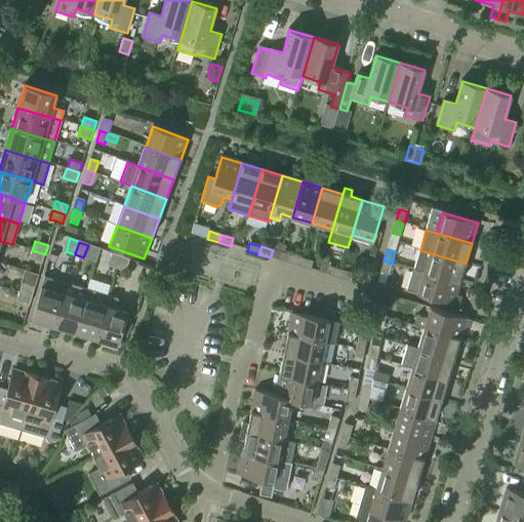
[(45,254),(32,250),(29,259),(42,264),(45,254)]
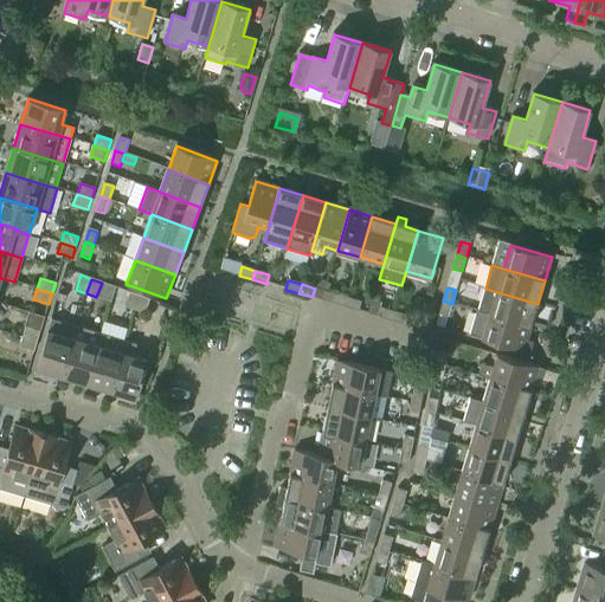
[(486,289),(478,311),(531,328),(538,304),(486,289)]
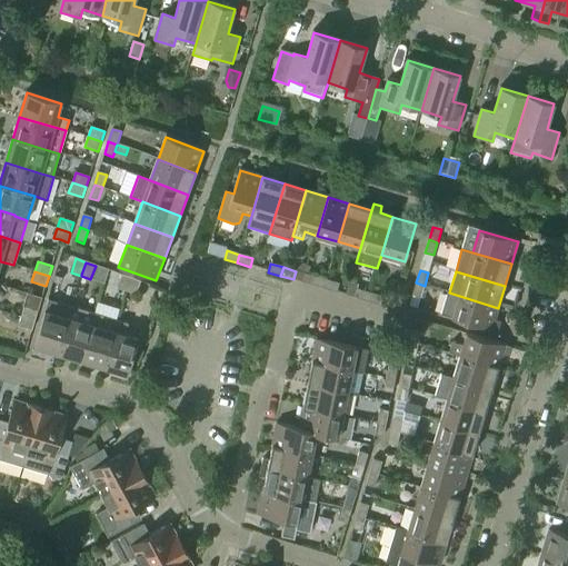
[(127,291),(131,278),(122,275),(117,288),(127,291)]
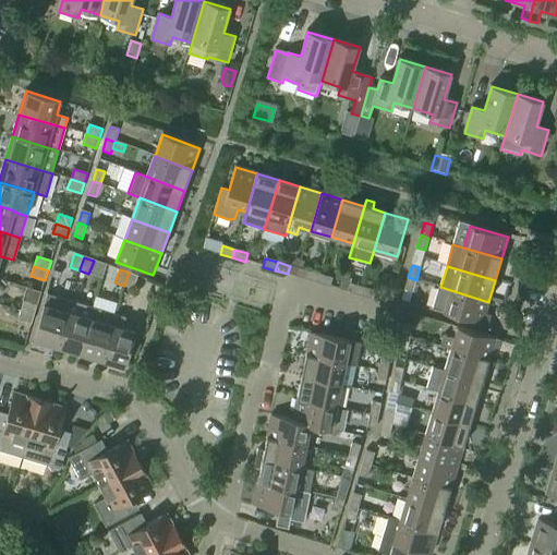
[(318,284),(321,275),(307,272),(305,279),(318,284)]
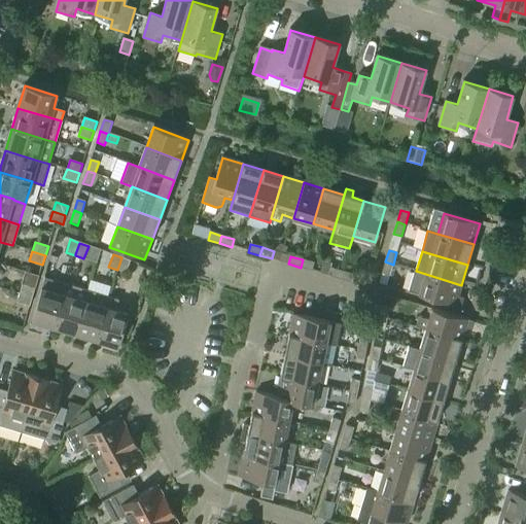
[(121,257),(117,270),(126,273),(131,260),(121,257)]
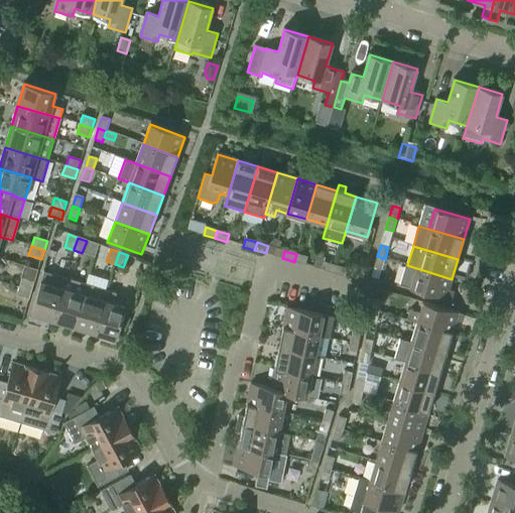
[(296,254),(294,262),(305,265),(307,257),(296,254)]
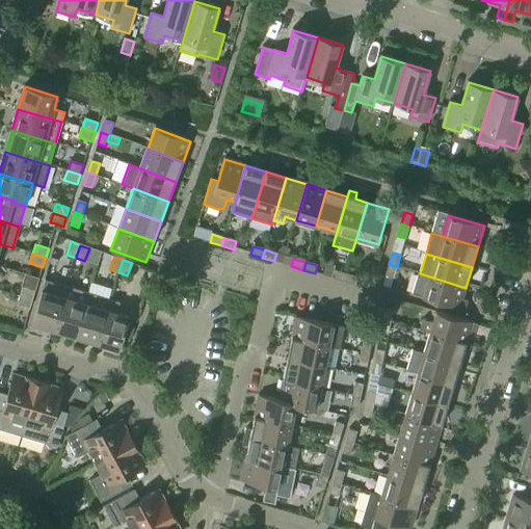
[(397,267),(389,264),(386,276),(393,279),(397,267)]
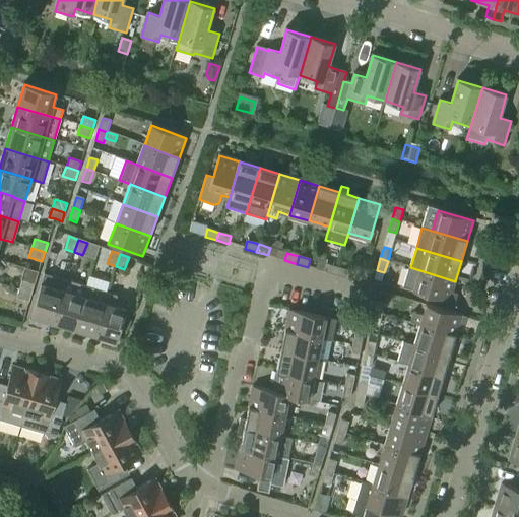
[(336,275),(338,268),(326,264),(324,272),(336,275)]
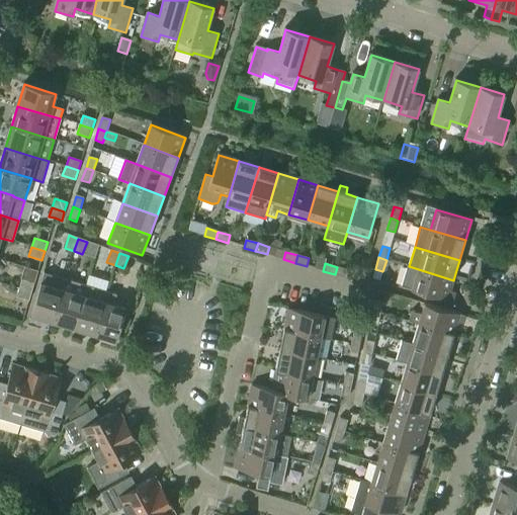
[(409,266),(407,266),(401,286),(452,303),(455,292),(450,291),(453,280),(409,266)]
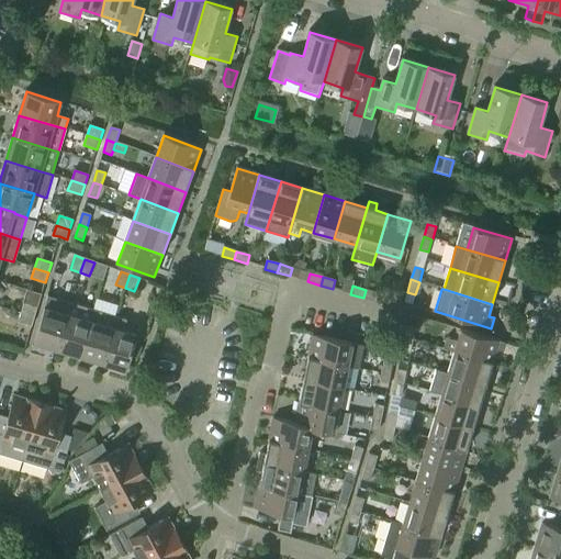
[(366,290),(363,298),(376,302),(378,293),(366,290)]
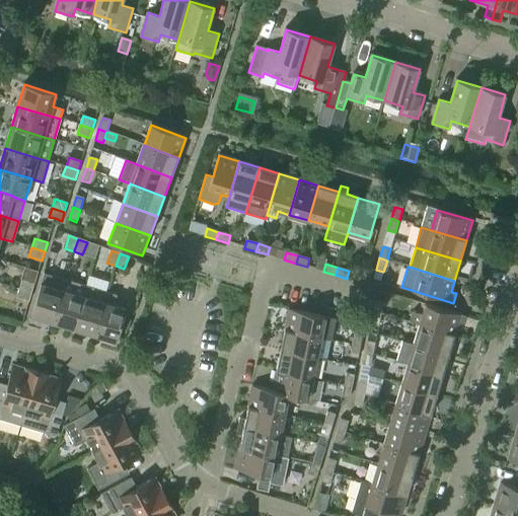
[(41,284),(31,316),(53,322),(62,293),(66,280),(44,274),(41,284)]
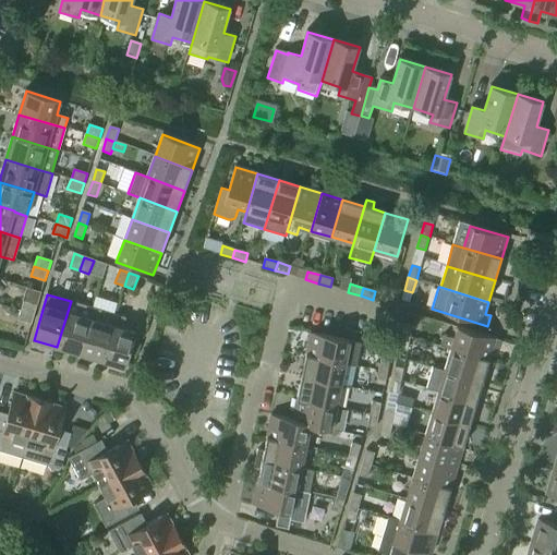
[(71,301),(57,347),(80,353),(93,309),(71,301)]
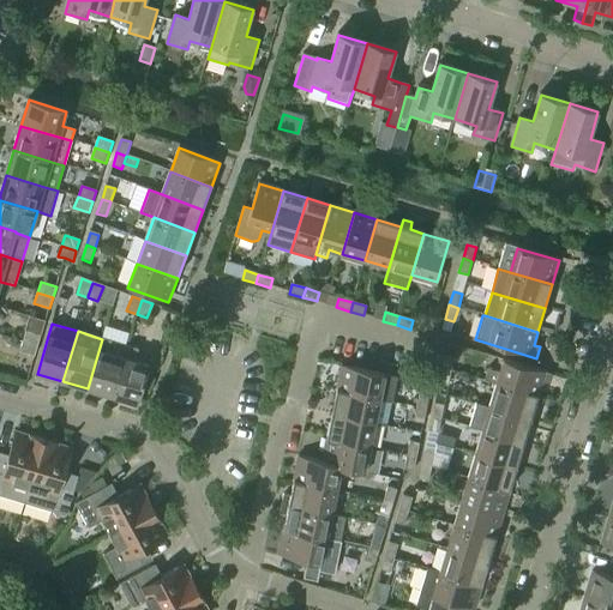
[(23,342),(37,346),(41,336),(26,332),(23,342)]
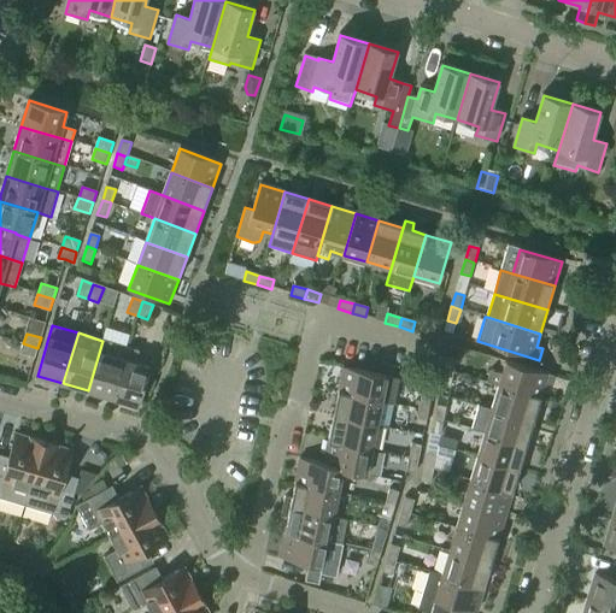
[(103,341),(88,390),(112,399),(124,360),(128,348),(103,341)]
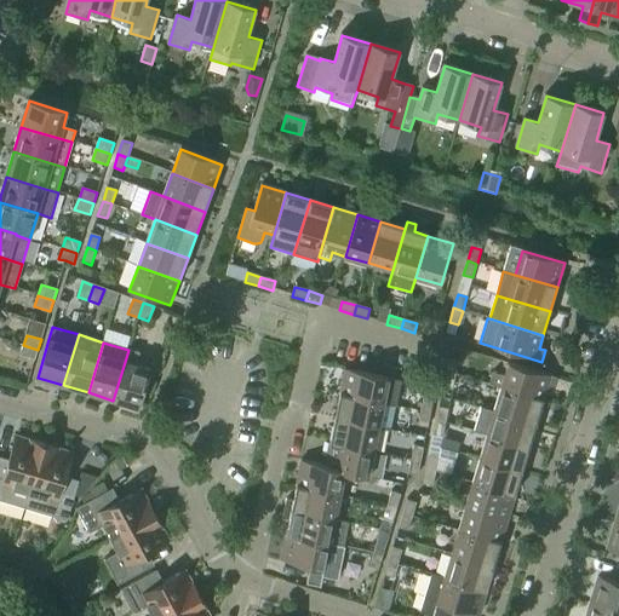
[(34,361),(38,350),(23,345),(19,356),(34,361)]
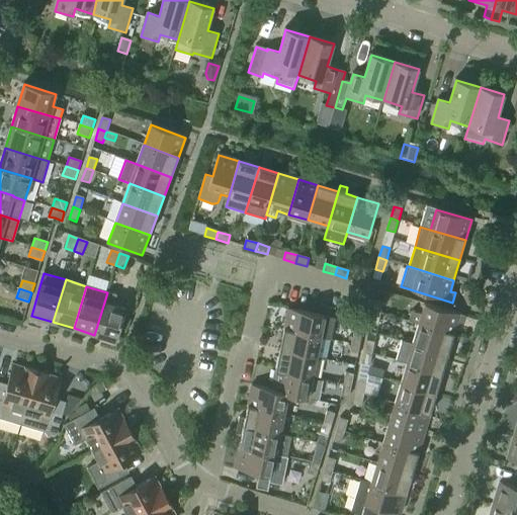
[(104,303),(94,335),(116,341),(125,309),(114,306),(117,295),(107,292),(104,303)]
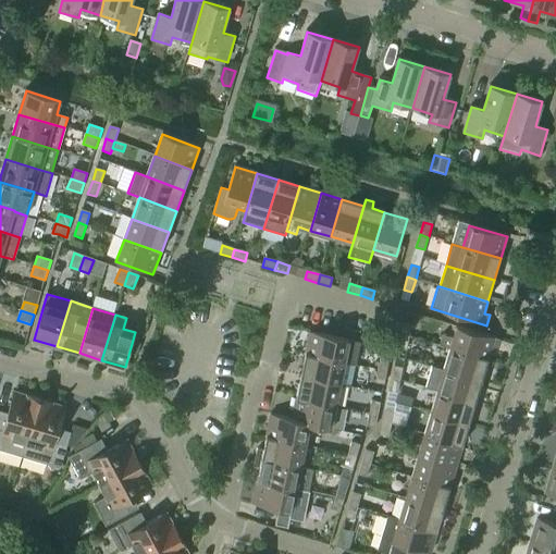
[(400,335),(409,337),(412,325),(404,323),(400,335)]
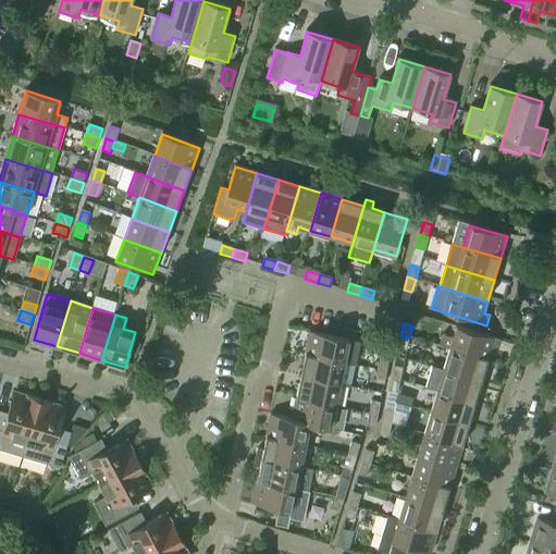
[(457,327),(453,340),(443,337),(441,346),(451,349),(487,360),(492,347),(498,349),(501,341),(494,339),(495,339),(457,327)]
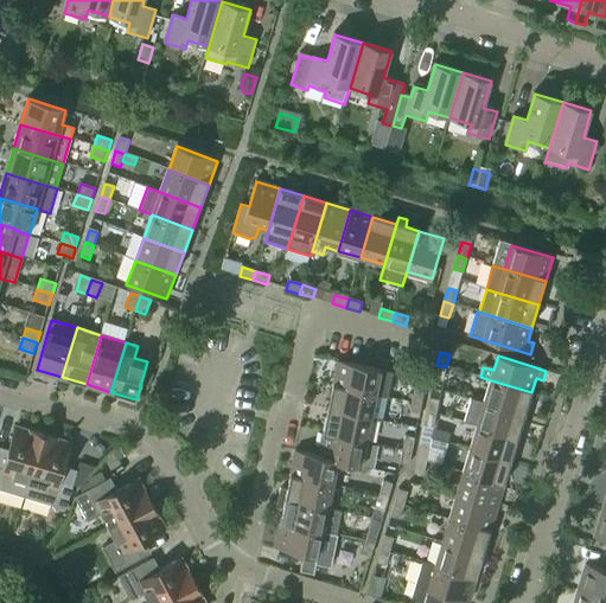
[(333,386),(375,396),(388,398),(393,373),(380,371),(338,361),(333,386)]
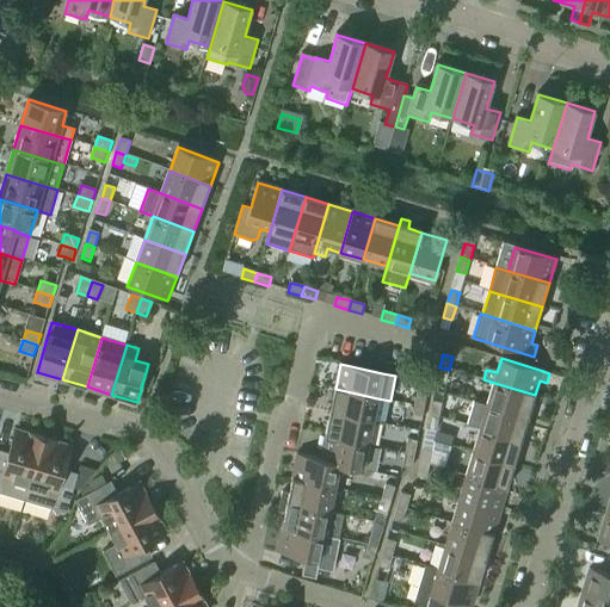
[(449,370),(439,367),(437,382),(447,384),(449,370)]
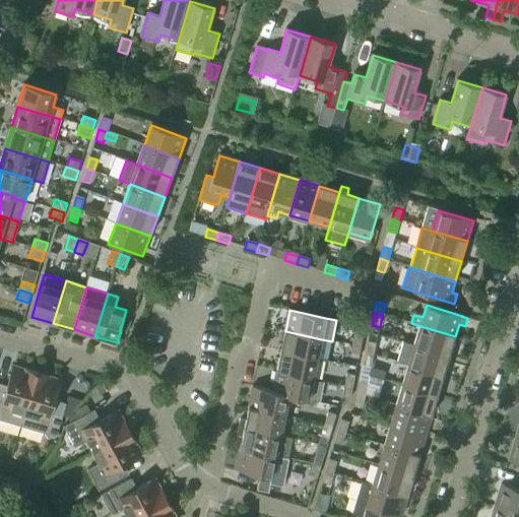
[(450,357),(455,336),(420,326),(414,345),(450,357)]
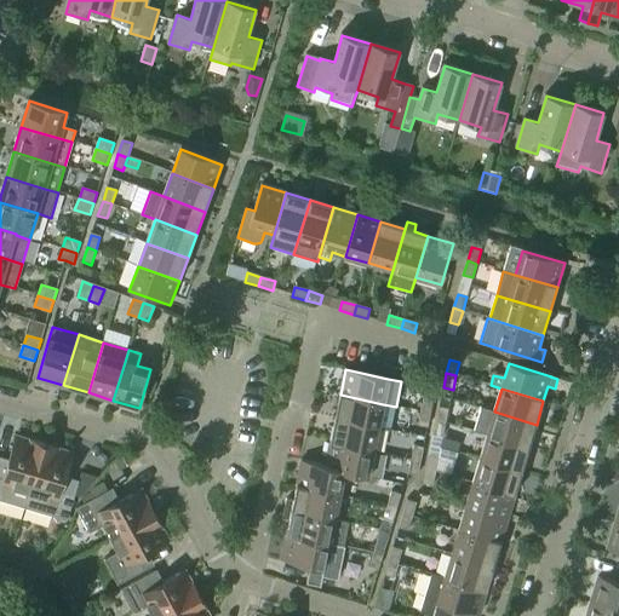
[(340,395),(336,419),(378,429),(391,431),(396,407),(383,404),(340,395)]
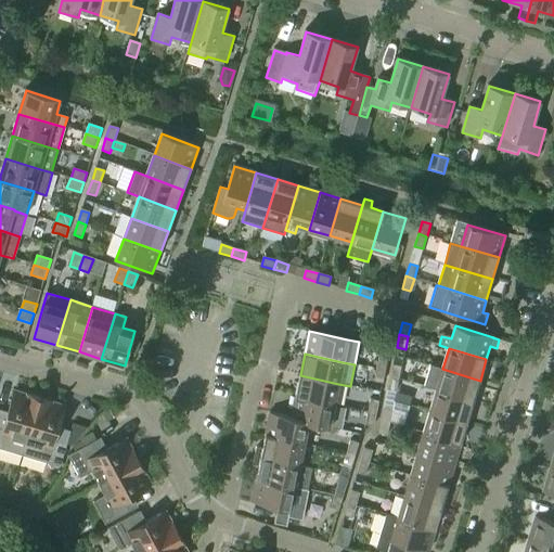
[(376,369),(385,371),(388,358),(379,357),(376,369)]
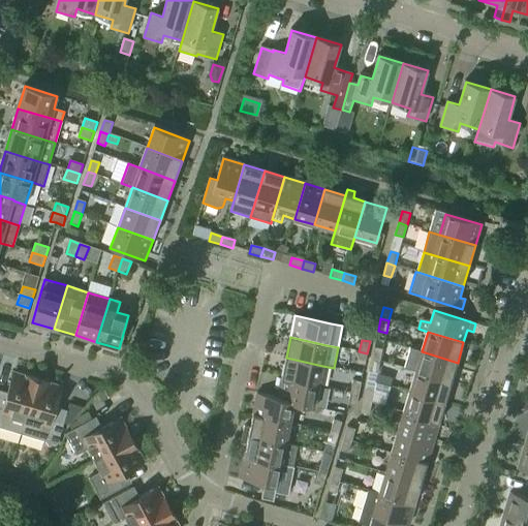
[(372,361),(380,362),(383,349),(375,348),(372,361)]
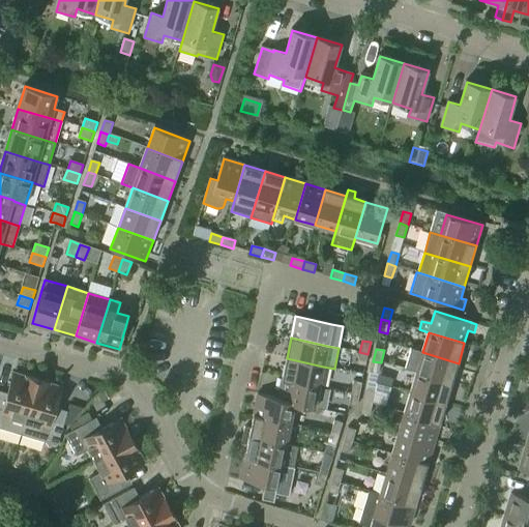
[(459,363),(422,352),(411,349),(405,370),(416,373),(452,383),(459,363)]
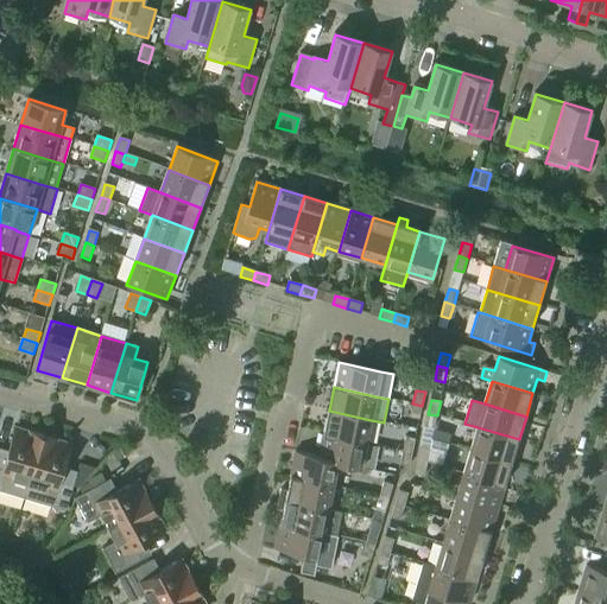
[(422,406),(412,404),(410,418),(419,420),(422,406)]
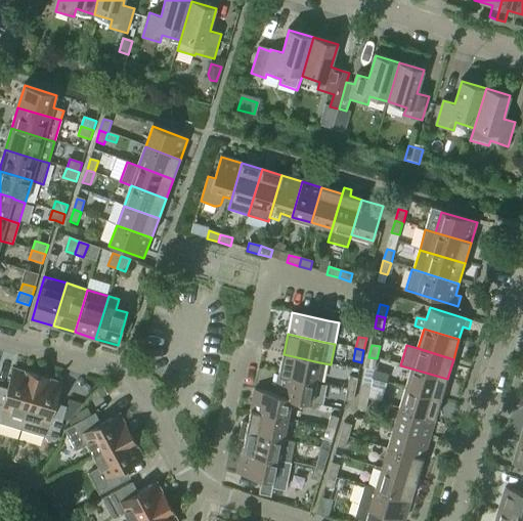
[(278,375),(315,383),(319,362),(284,354),(278,375)]
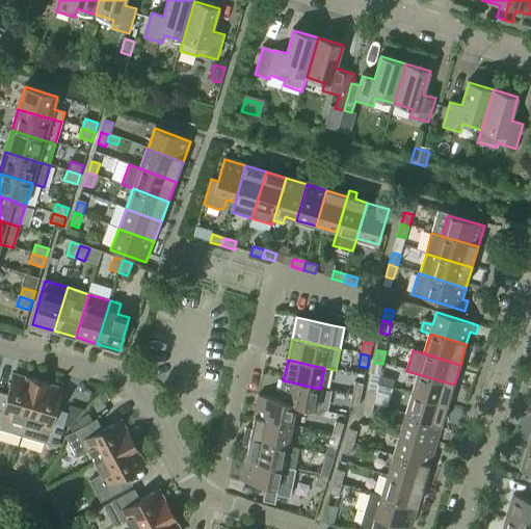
[(382,364),(374,363),(372,375),(380,377),(382,364)]
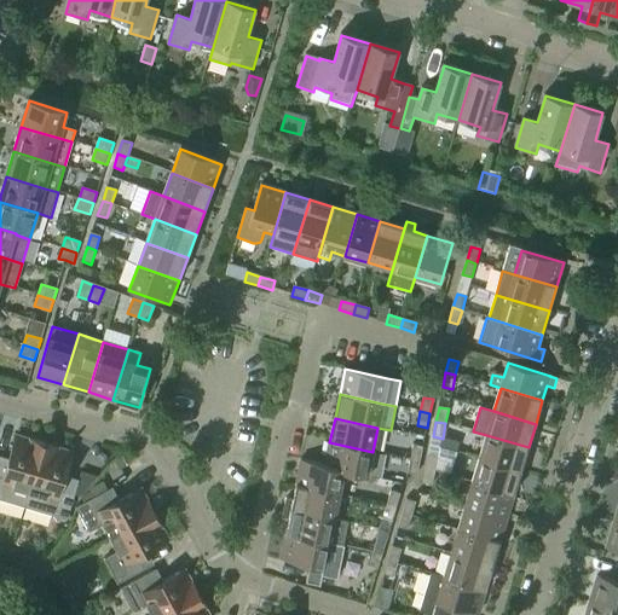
[(479,458),(521,471),(529,447),(486,435),(479,458)]
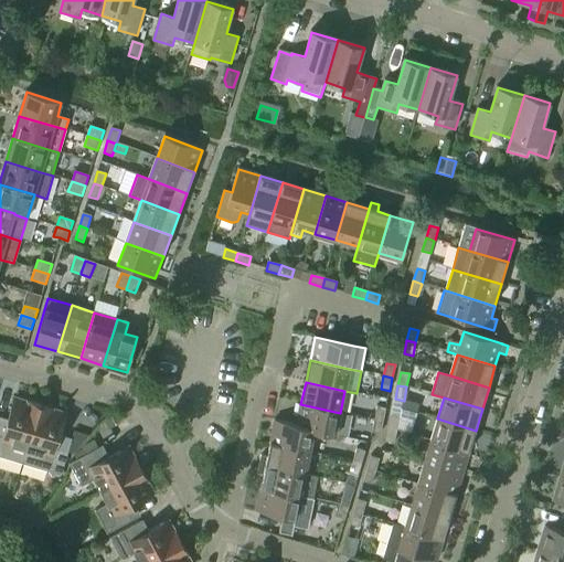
[(0,457),(23,464),(40,406),(14,399),(7,425),(0,422),(0,457)]
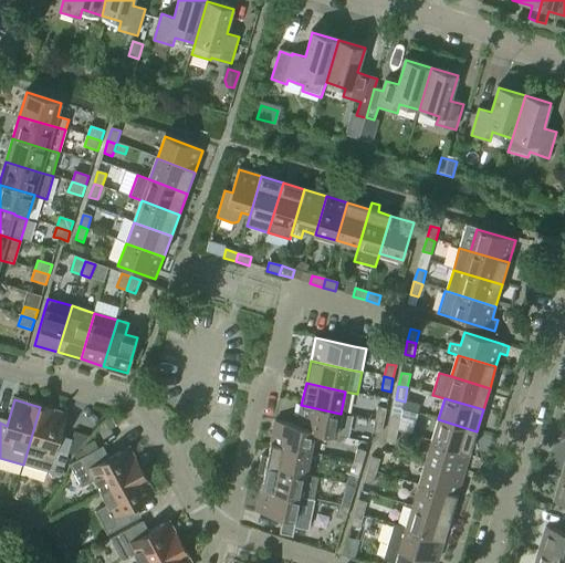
[(314,431),(314,433),(336,437),(341,414),(301,405),(297,426),(296,427),(314,431)]
